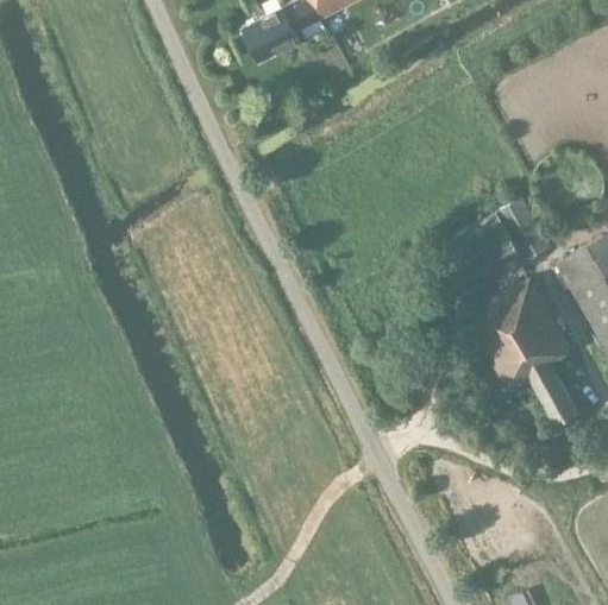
[(299,0),(243,29),(259,62),(298,43),(293,33),(356,0),(299,0)]
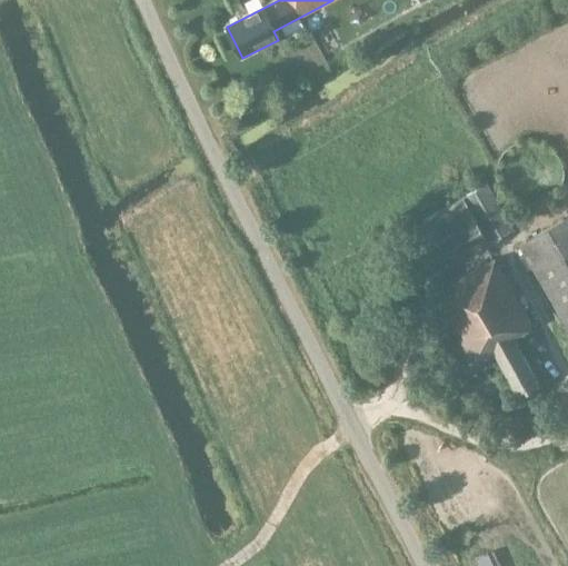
[(564,180),(564,177),(564,174),(562,171),(562,168),(561,166),(560,162),(559,160),(557,158),(556,155),(554,152),(551,151),(549,149),(546,148),(544,146),(541,145),(538,145),(536,144),(532,144),(529,144),(524,144),(520,145),(518,145),(515,146),(512,148),(510,149),(508,151),(506,152),(504,155),(501,158),(500,160),(499,162),(498,166),(497,168),(496,171),(496,174),(496,177),(496,180),(496,182),(497,186),(498,188),(499,191),(500,194),(501,196),(504,199),(506,200),(508,202),(510,205),(512,206),(515,208),(518,209),(520,209),(524,210),(527,210),(529,210),(532,210),(538,209),(541,209),(544,208),(549,205),(551,202),(554,201),(556,199),(557,196),(559,194),(560,191),(561,188),(562,186),(562,182),(564,180)]
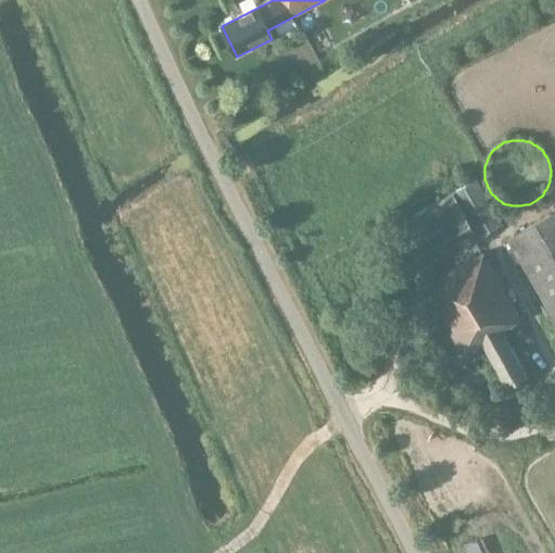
[(454,196),(402,224),(418,254),(470,226),(478,239),(500,227),(475,181),(453,193),(454,196)]
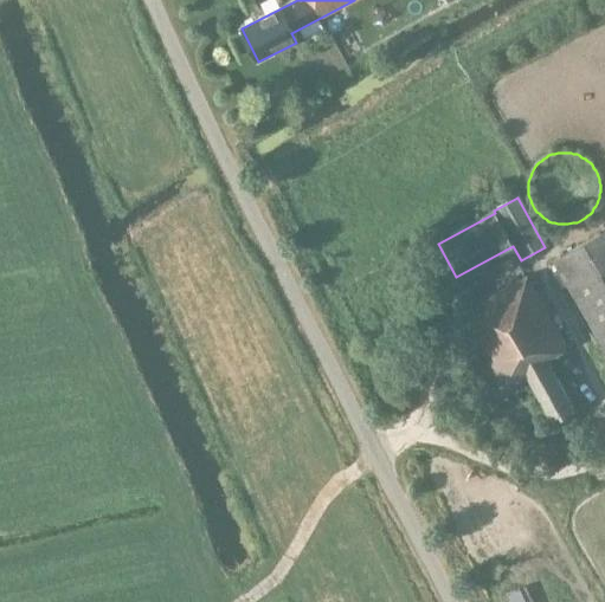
[(604,233),(552,263),(604,354),(604,233)]
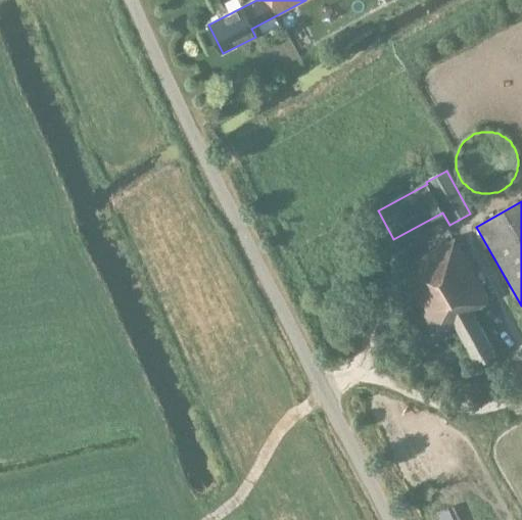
[(398,271),(433,334),(453,324),(474,365),(493,355),(471,314),(488,304),(455,240),(398,271)]
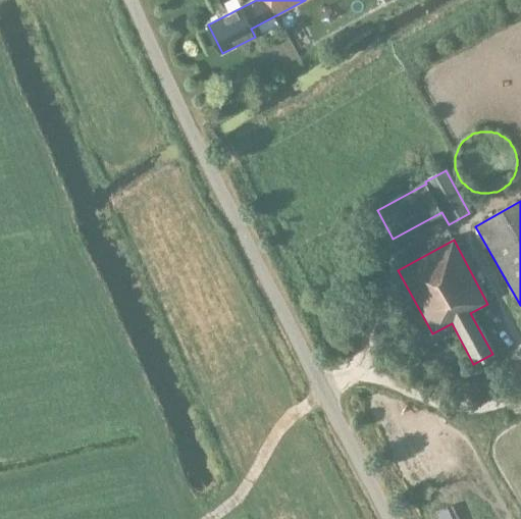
All buildings are outlined.
